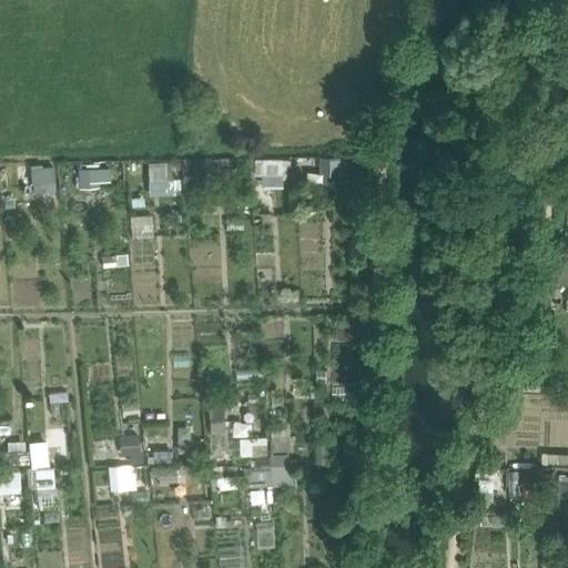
[(286,159),(261,158),(260,184),(286,184),(286,159)]
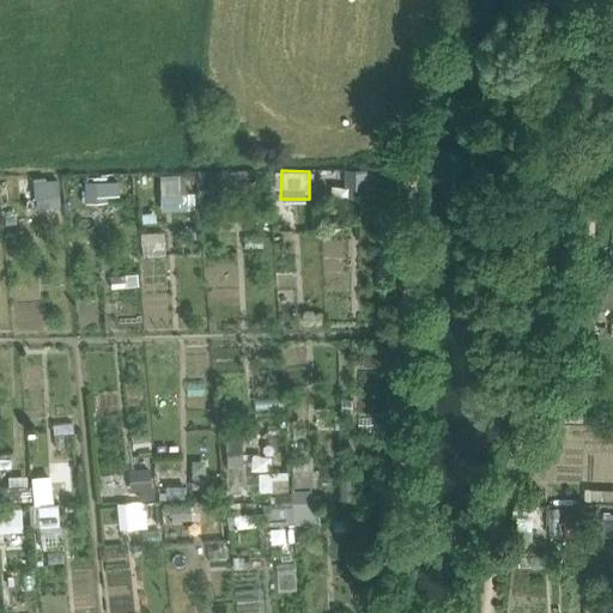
[(161,174),(162,208),(194,207),(193,190),(180,192),(178,173),(161,174)]
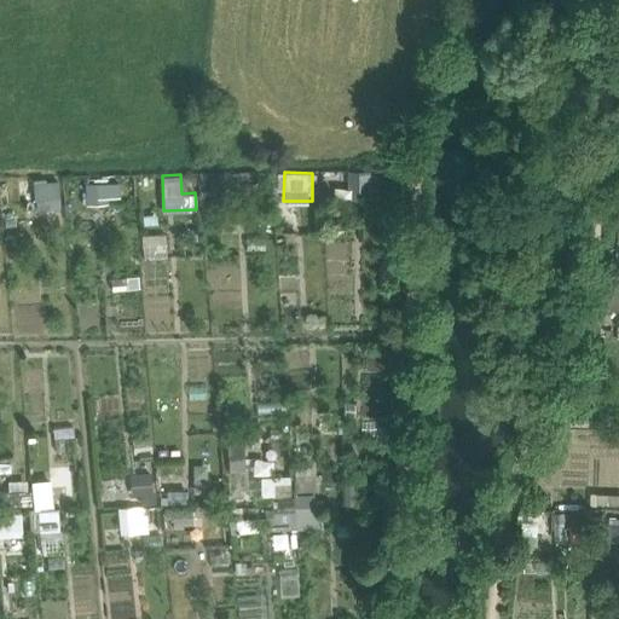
[(62,207),(61,179),(23,180),(24,209),(62,207)]
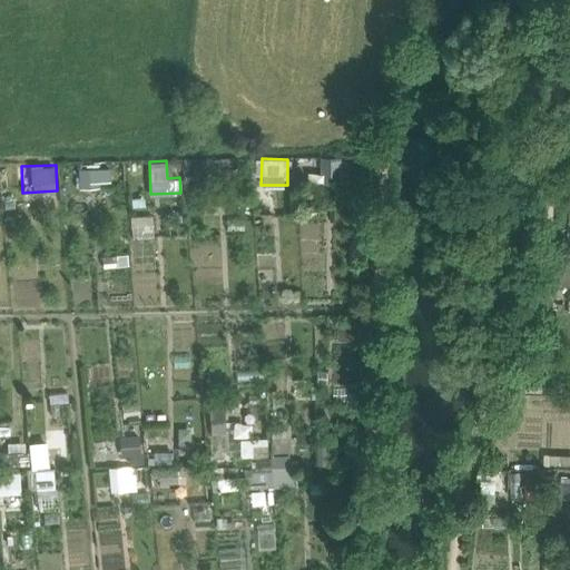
[(80,183),(110,184),(110,167),(80,167),(80,183)]
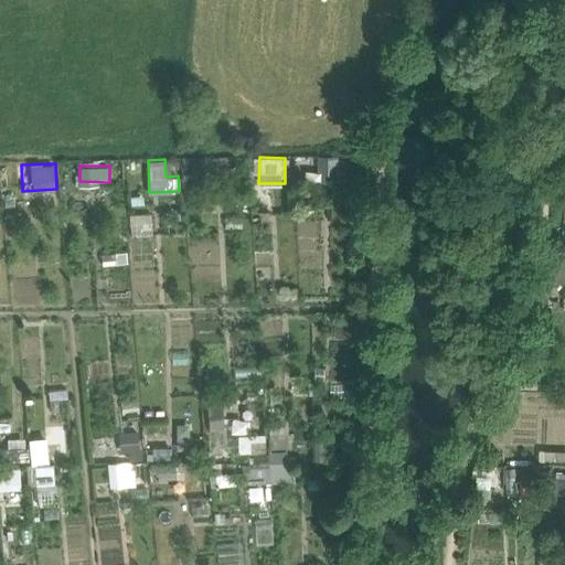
[(32,461),(49,461),(48,437),(31,437),(32,461)]
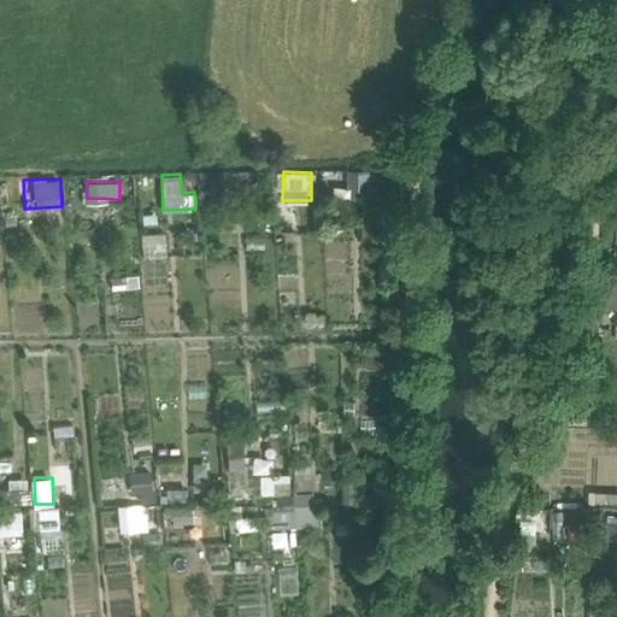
[(135,501),(157,495),(153,479),(130,485),(135,501)]
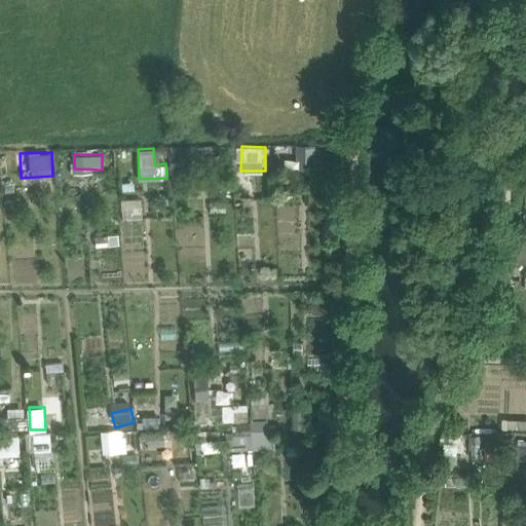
[(161,438),(159,415),(141,416),(142,439),(161,438)]
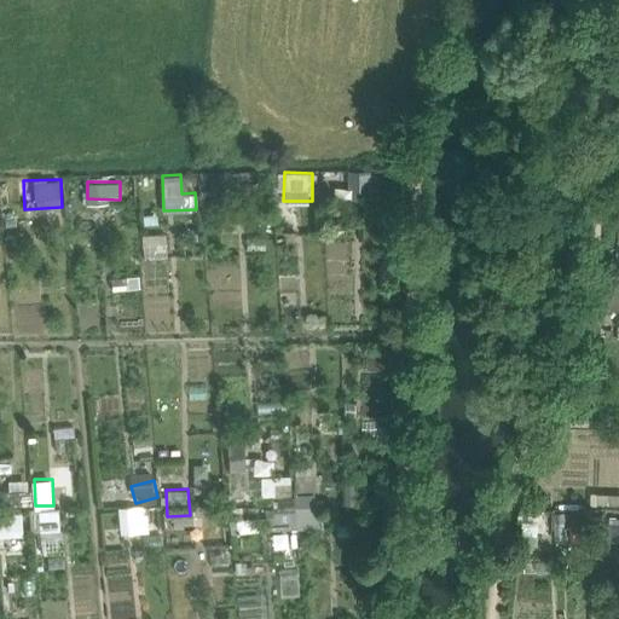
[(314,492),(295,495),(296,507),(262,510),(264,531),(318,525),(314,492)]
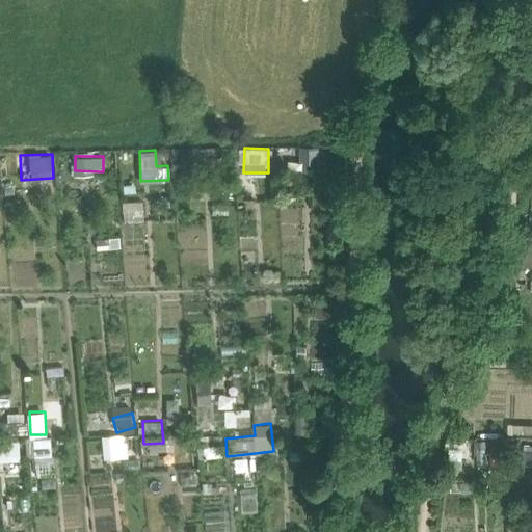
[(127,456),(126,433),(102,434),(103,457),(127,456)]
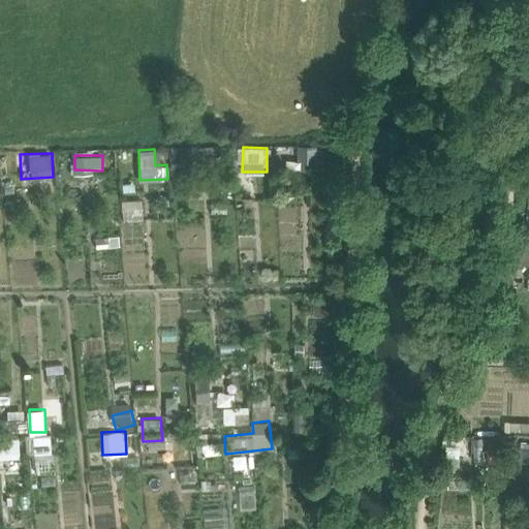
[(0,457),(21,456),(20,437),(0,438),(0,457)]
